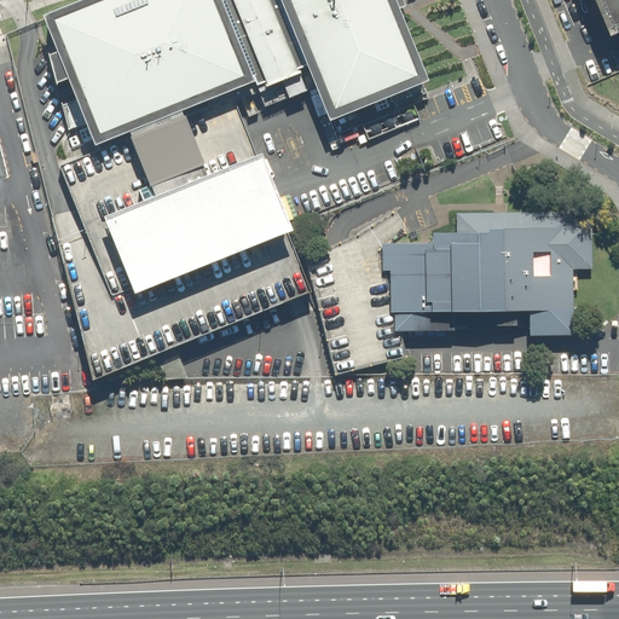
[(393,0),(68,0),(40,12),(42,17),(53,47),(46,50),(52,77),(64,73),(74,96),(61,100),(67,123),(84,120),(92,140),(98,139),(186,104),(226,87),(250,76),(255,86),(278,76),(287,92),(313,82),(323,110),(421,75),(393,0)]
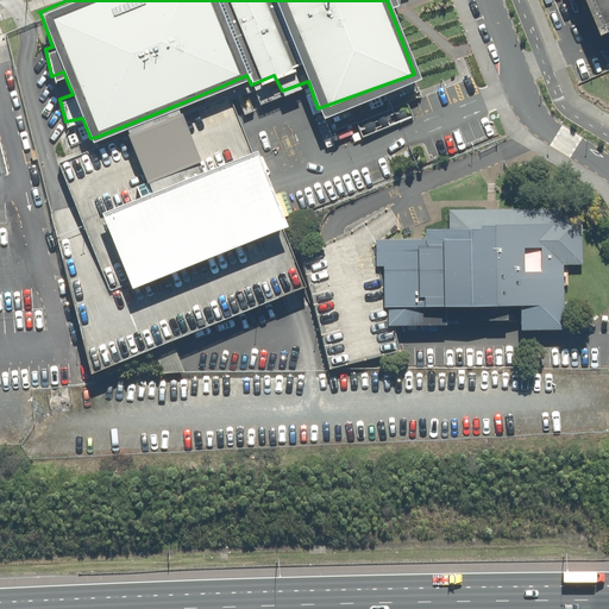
[(608,0),(581,0),(597,38),(608,32),(608,0)]
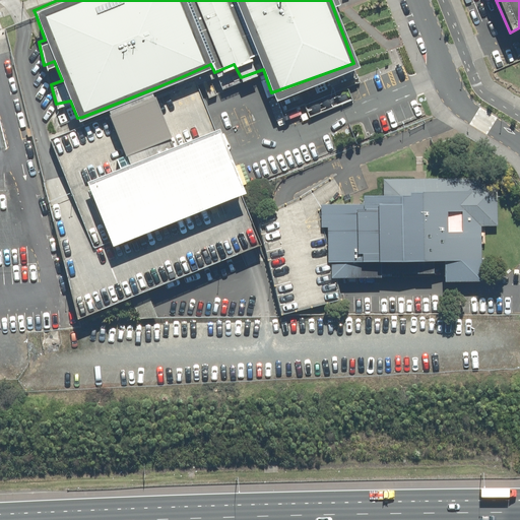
[(54,180),(43,182),(78,320),(130,298),(248,250),(262,244),(253,221),(243,194),(113,247),(88,185),(134,168),(214,132),(191,78),(83,122),(83,127),(49,140),(65,177),(54,180)]
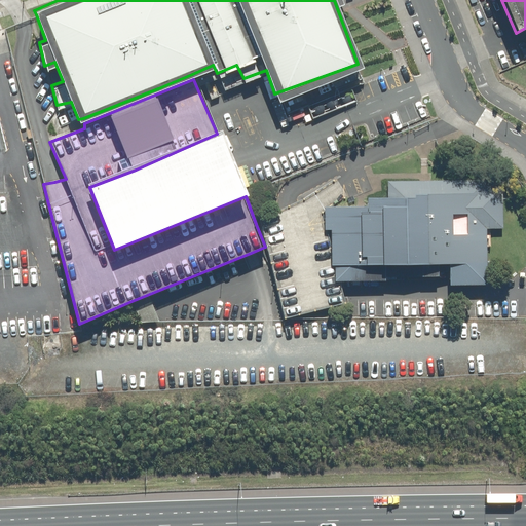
[(223,136),(92,187),(116,246),(247,193),(233,162),(223,136)]
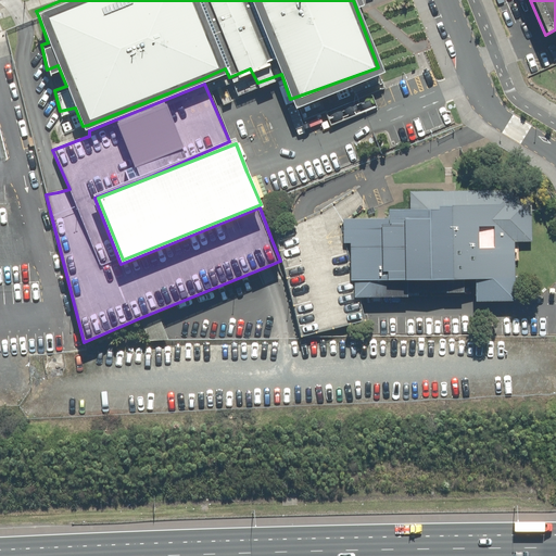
[(381,223),(339,223),(338,242),(344,243),(344,280),(351,280),(351,300),(361,300),(378,300),(516,302),(517,241),(533,241),(534,205),(534,191),(453,190),(407,190),(407,209),(382,207),(381,223)]
